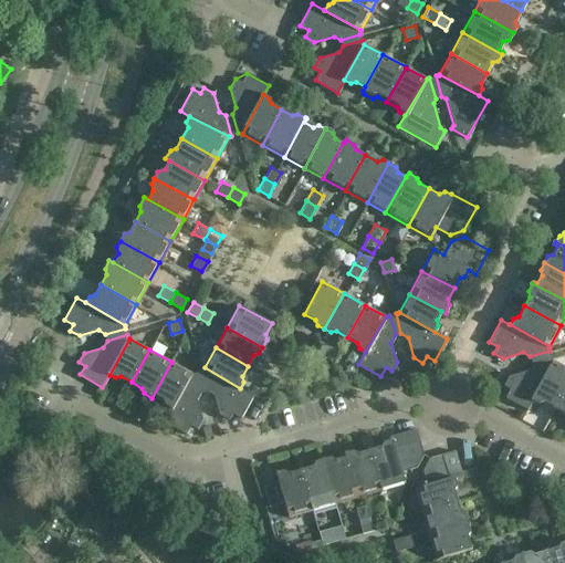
[(553,362),(552,356),(532,362),(527,369),(509,375),(503,384),(510,387),(504,396),(527,408),(532,400),(553,362)]
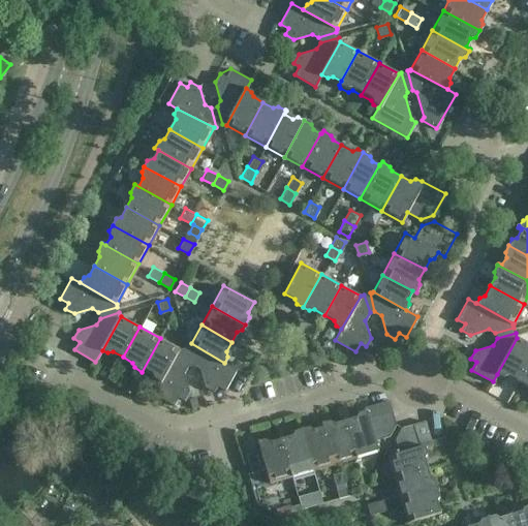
[(527,342),(518,337),(517,338),(497,374),(503,376),(508,375),(518,380),(527,362),(527,342)]
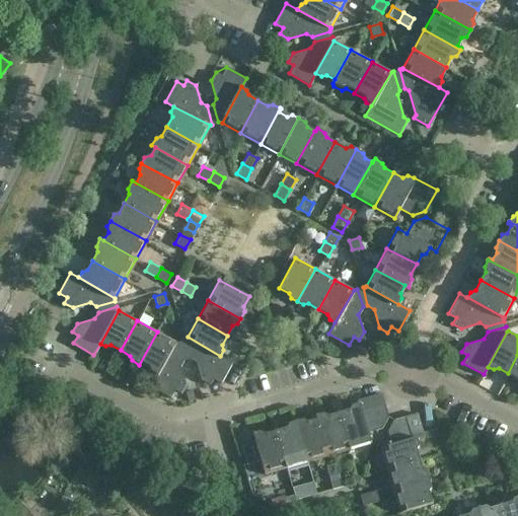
[(157,332),(139,365),(143,362),(149,366),(151,371),(156,374),(175,342),(157,332)]
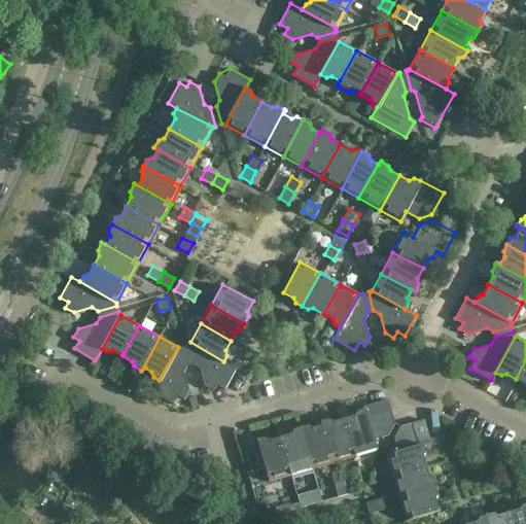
[(216,384),(223,388),(235,368),(223,361),(190,342),(189,343),(187,345),(191,362),(199,367),(204,385),(213,390),(216,384)]
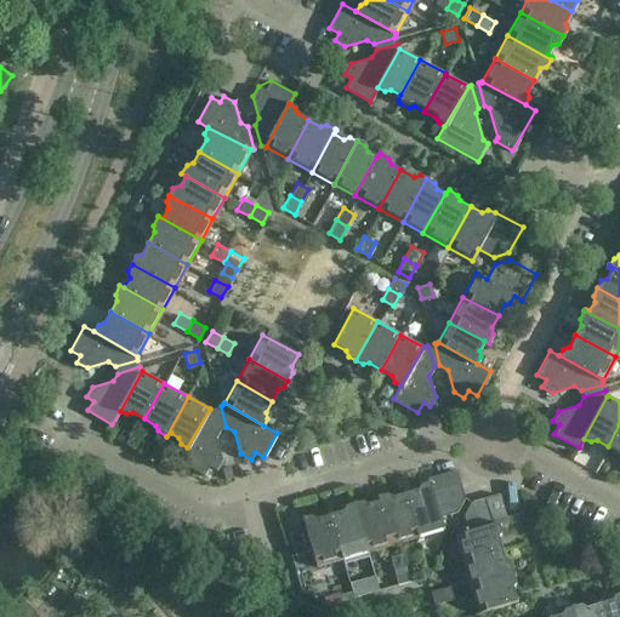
[(210,409),(187,447),(180,461),(204,474),(210,464),(216,468),(222,457),(216,436),(220,429),(214,407),(210,409)]
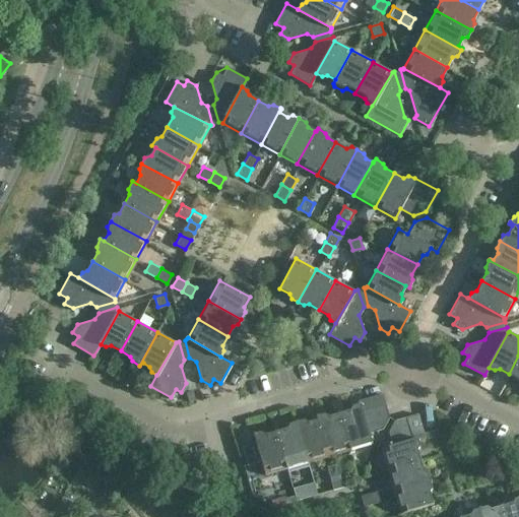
[(518,356),(509,374),(518,379),(518,380),(518,356)]
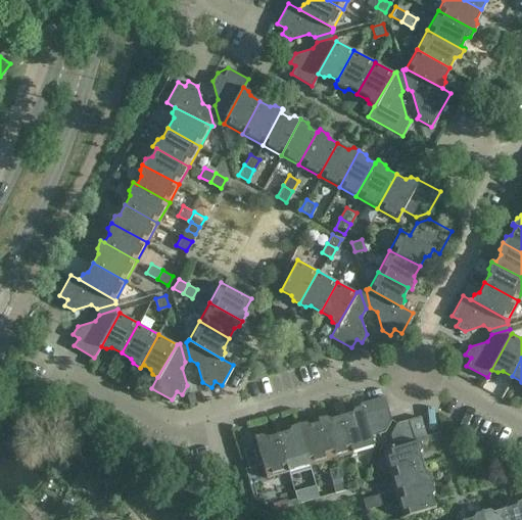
[(360,402),(361,405),(363,414),(387,407),(384,394),(360,402)]
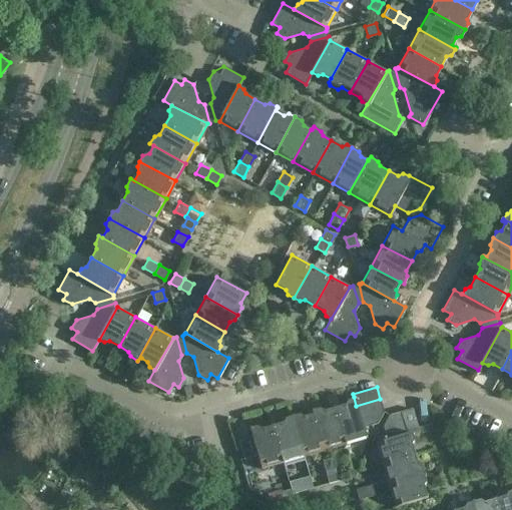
[(348,400),(345,404),(335,407),(345,443),(367,437),(364,426),(377,422),(383,411),(360,417),(356,406),(354,397),(348,400)]
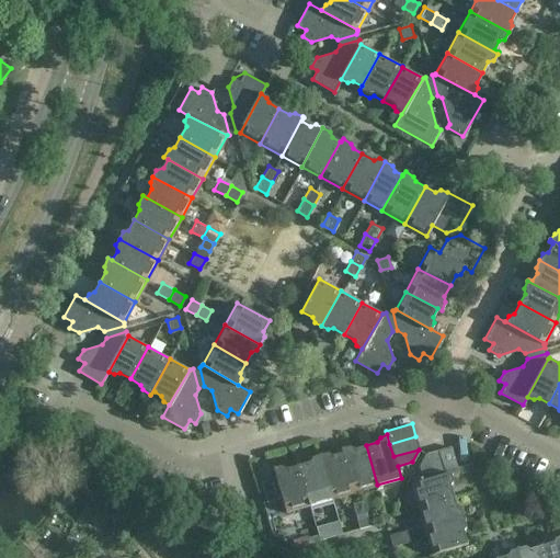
[(415,436),(389,444),(393,456),(419,450),(415,436)]
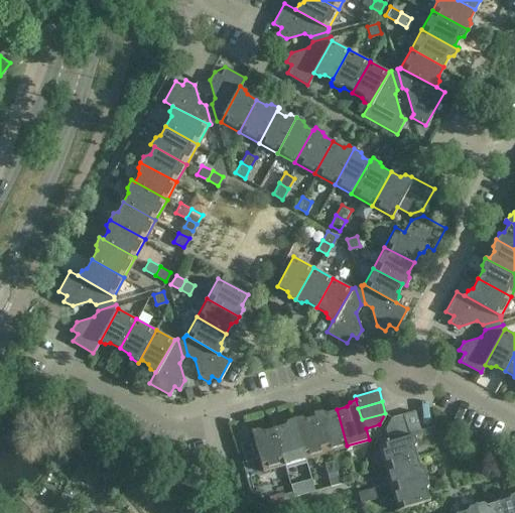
[(322,410),(314,411),(326,452),(347,445),(337,409),(327,412),(322,410)]
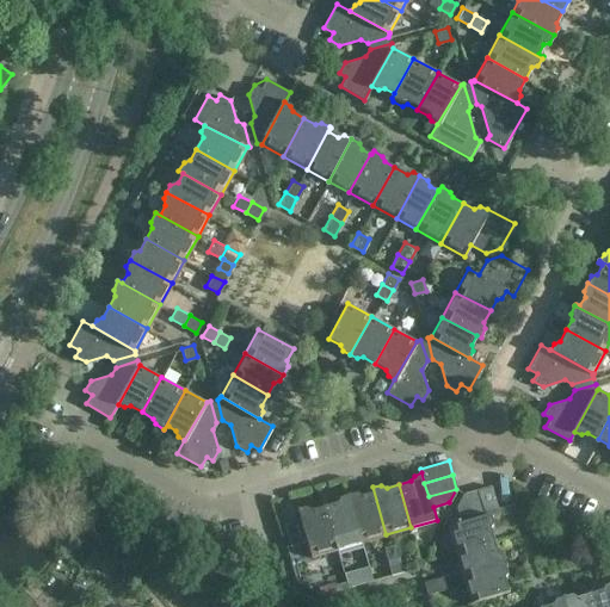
[(491,484),(478,488),(486,516),(492,515),(499,513),(491,484)]
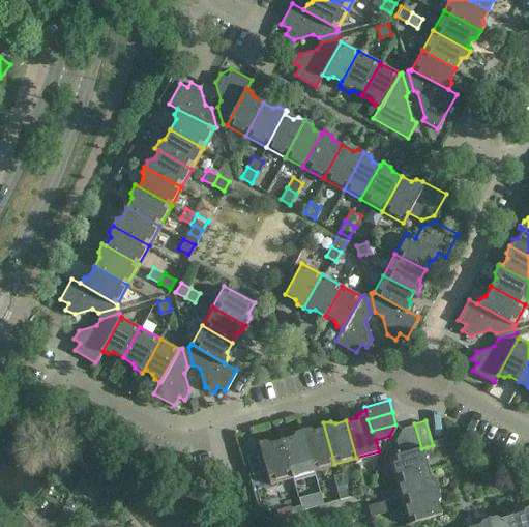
[(303,429),(301,429),(314,470),(334,464),(323,422),(321,423),(323,428),(314,430),(309,428),(303,429)]
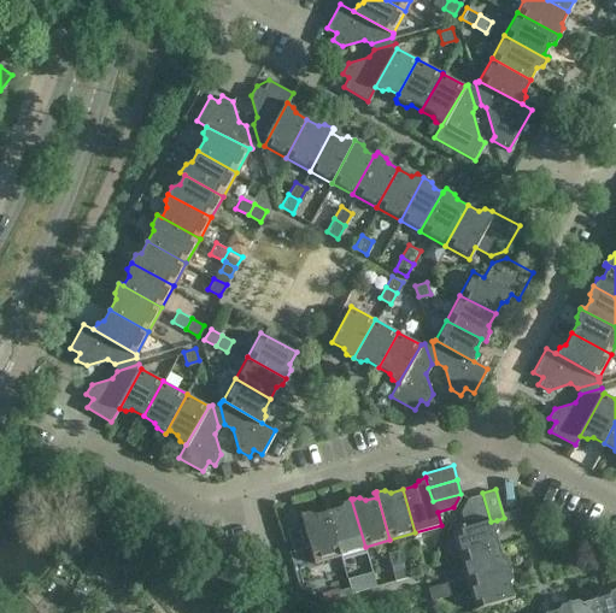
[(482,493),(468,496),(476,525),(491,522),(482,493)]
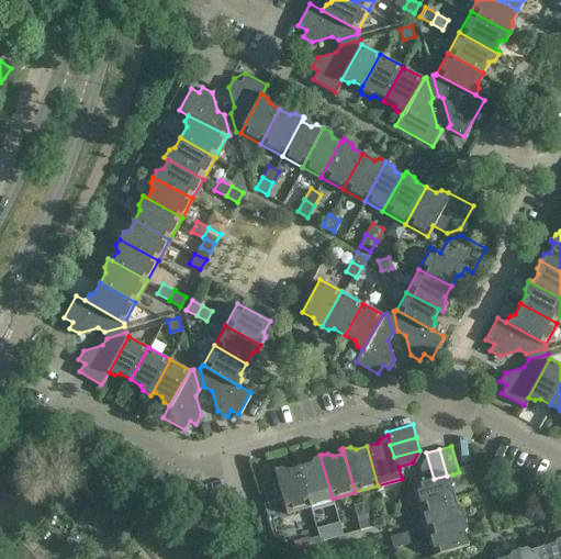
[(412,484),(418,507),(455,498),(451,485),(453,481),(452,474),(447,476),(434,479),(426,453),(426,454),(419,466),(423,481),(412,484)]
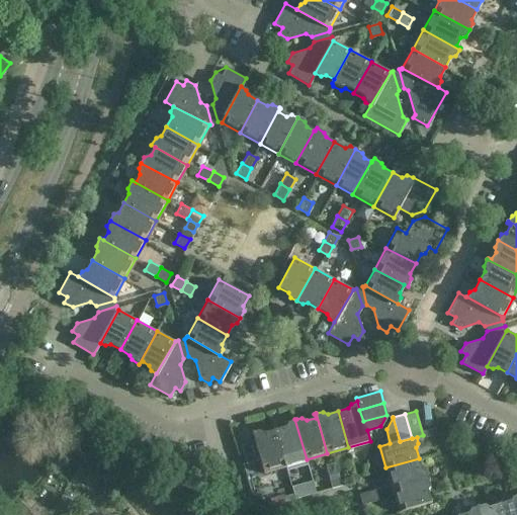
[(285,426),(275,429),(285,465),(307,459),(294,419),(288,422),(285,426)]
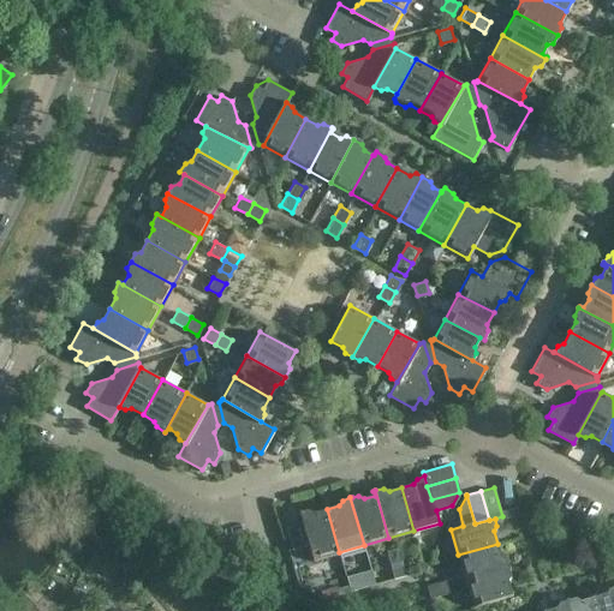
[(288,538),(290,540),(292,547),(308,543),(313,559),(339,552),(327,509),(314,513),(309,510),(299,511),(305,533),(288,538)]
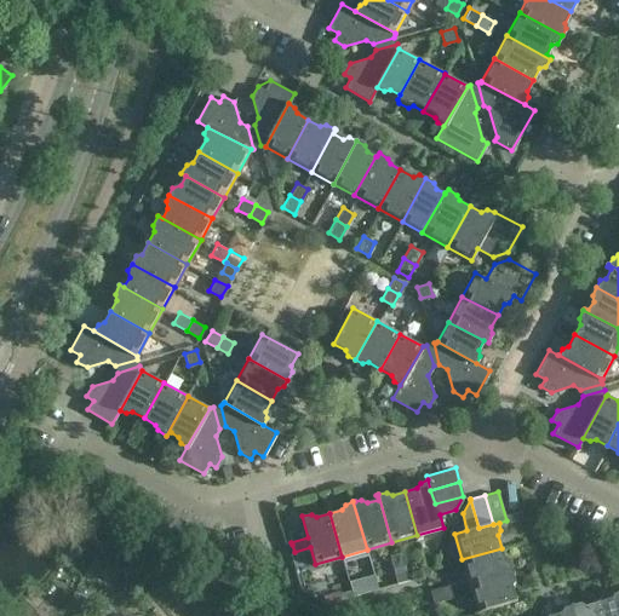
[(502,548),(462,559),(469,585),(513,573),(510,564),(505,560),(502,548)]
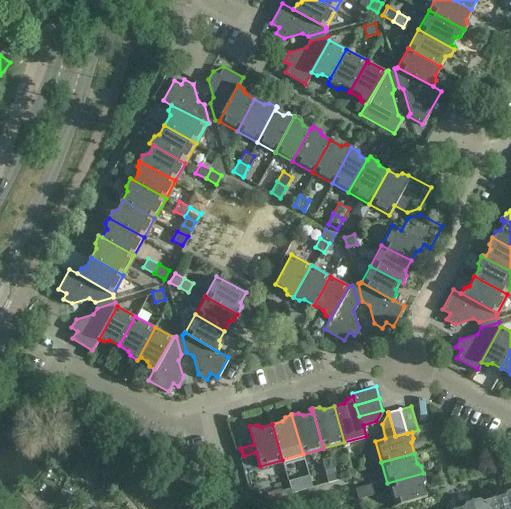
[(331,455),(321,458),(324,469),(334,467),(331,455)]
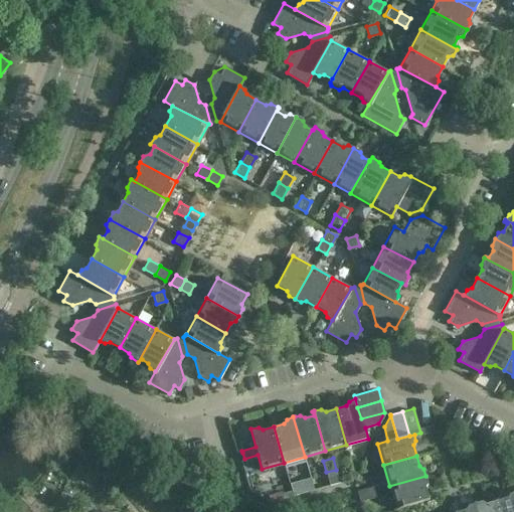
[(336,470),(326,472),(329,484),(339,481),(336,470)]
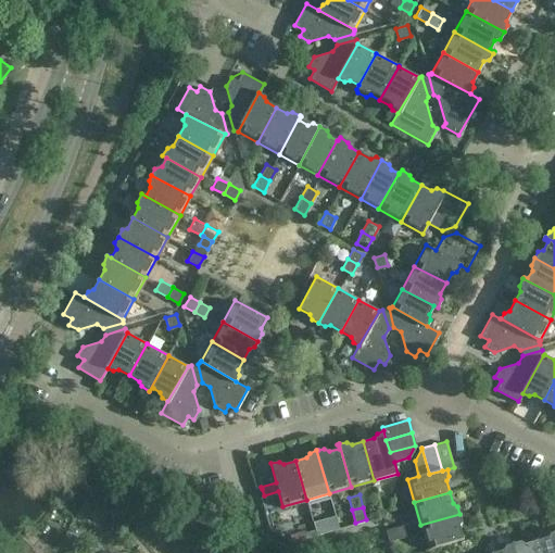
[(459,514),(420,525),(427,548),(463,538),(459,526),(462,520),(459,514)]
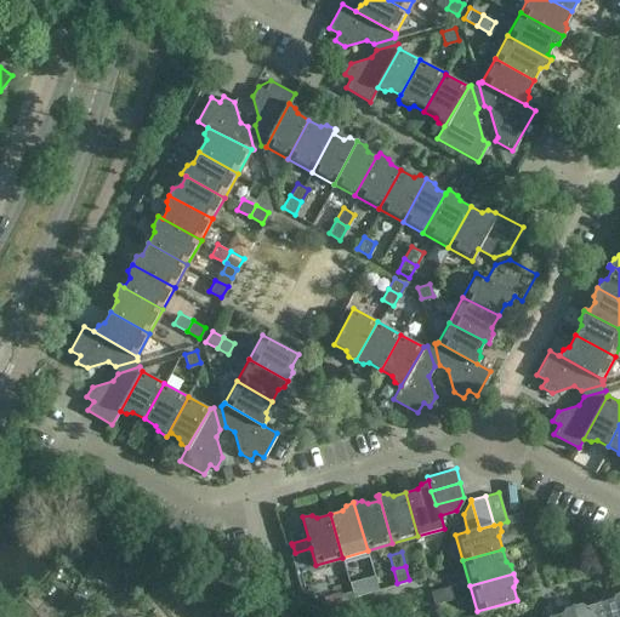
[(374,575),(350,581),(353,595),(379,588),(374,575)]
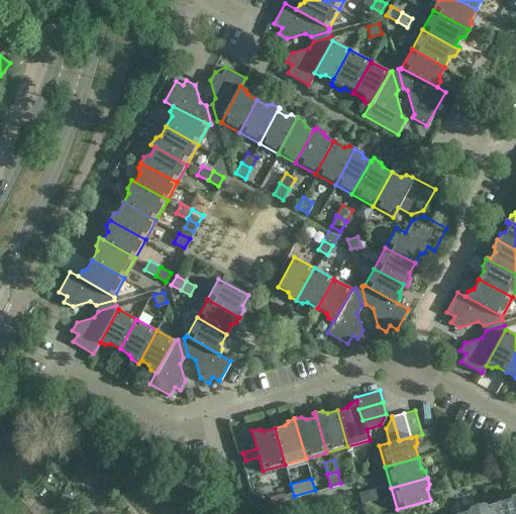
[(378,486),(368,489),(371,499),(381,496),(378,486)]
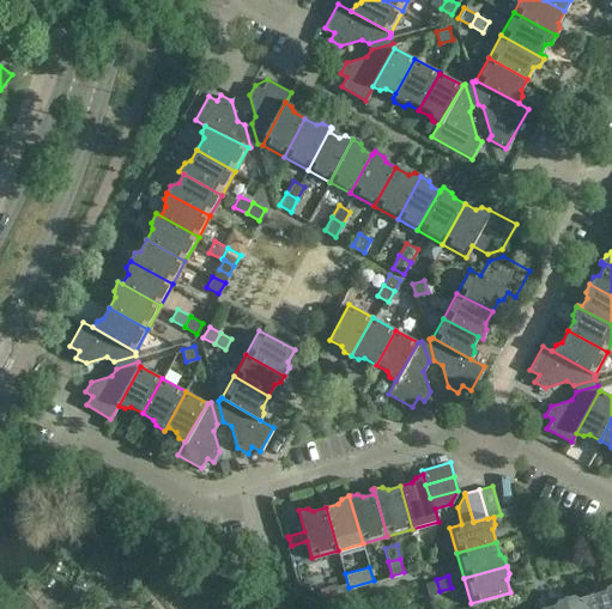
[(436,579),(424,583),(428,595),(440,591),(436,579)]
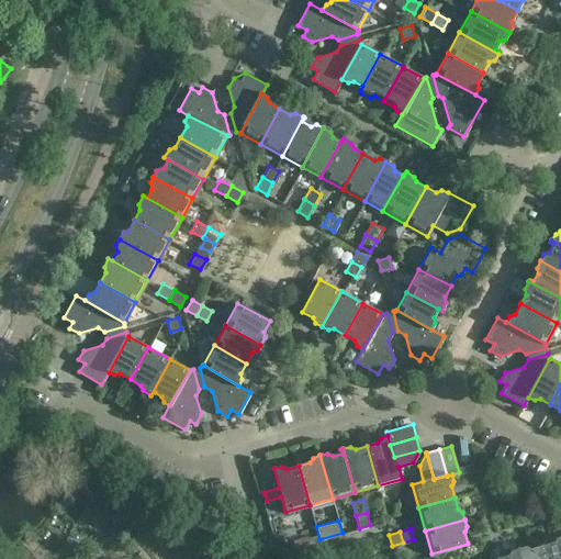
[(553,543),(541,546),(545,558),(560,558),(560,535),(557,538),(553,543)]
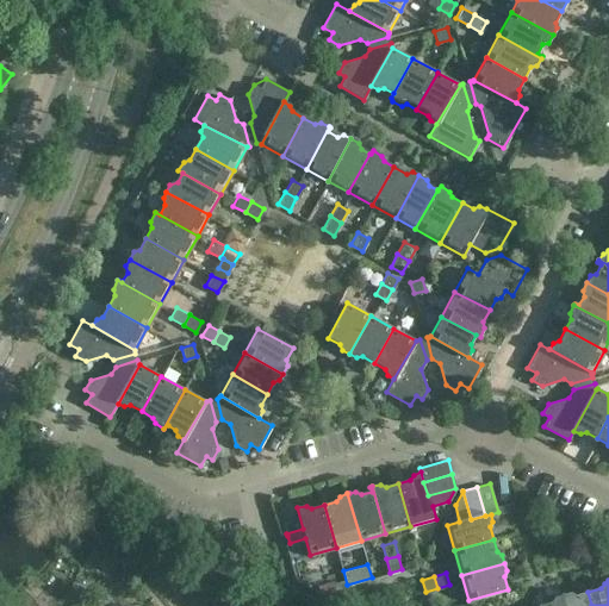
[(571,593),(561,595),(564,605),(591,605),(588,592),(576,595),(571,593)]
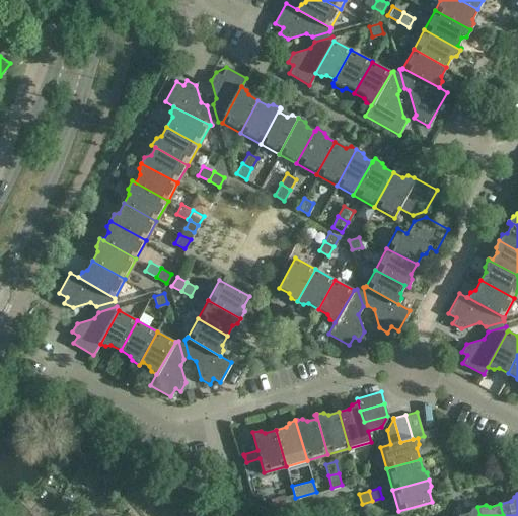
[(468,513),(457,515),(456,515),(479,515),(477,507),(471,509),(468,513)]
